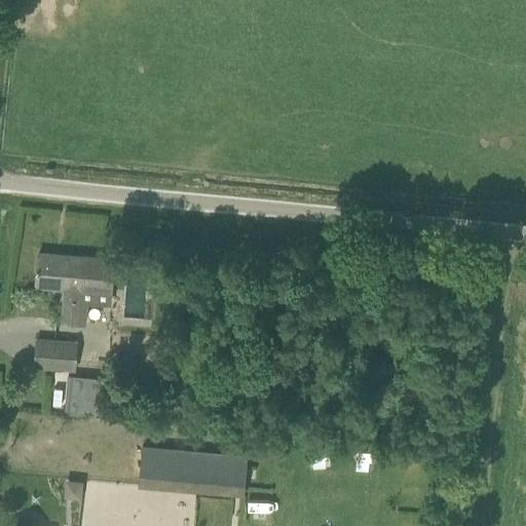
[(38,253),(35,285),(53,287),(53,285),(65,286),(62,321),(77,322),(79,300),(110,303),(113,259),(81,257),(81,258),(61,257),(61,259),(55,259),(55,255),(38,253)]
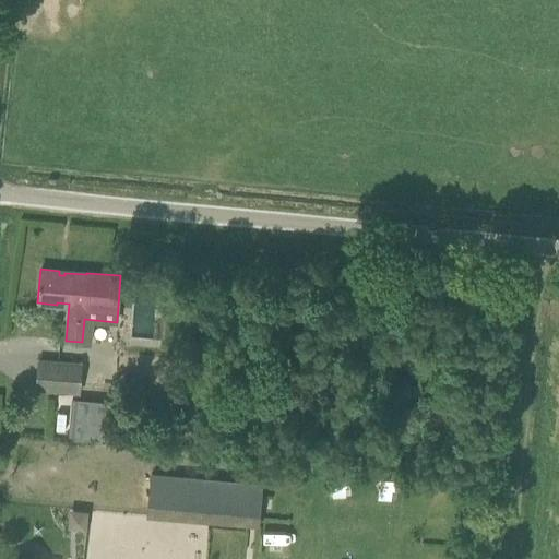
[(81,364),(38,360),(37,388),(79,391),(81,364)]
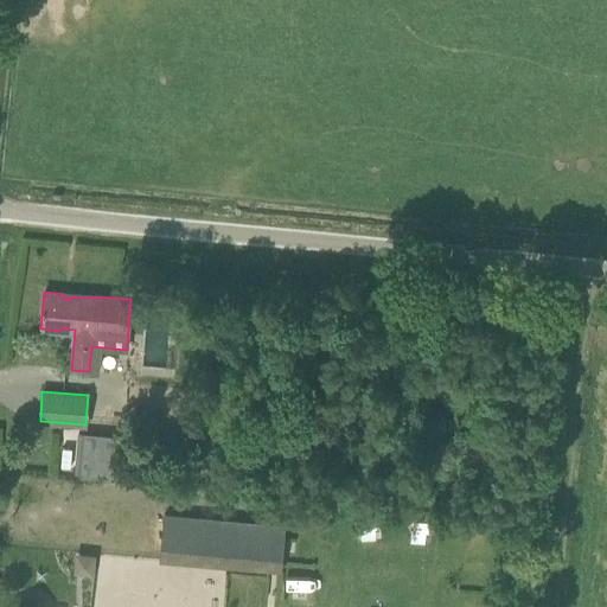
[(154,434),(167,435),(168,422),(155,421),(154,434)]
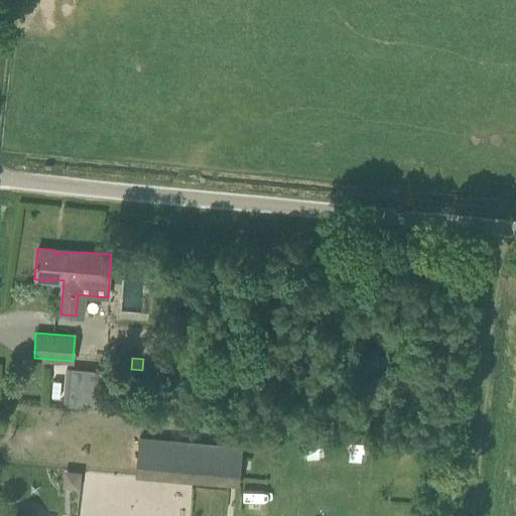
[(103,370),(71,368),(68,402),(100,405),(103,370)]
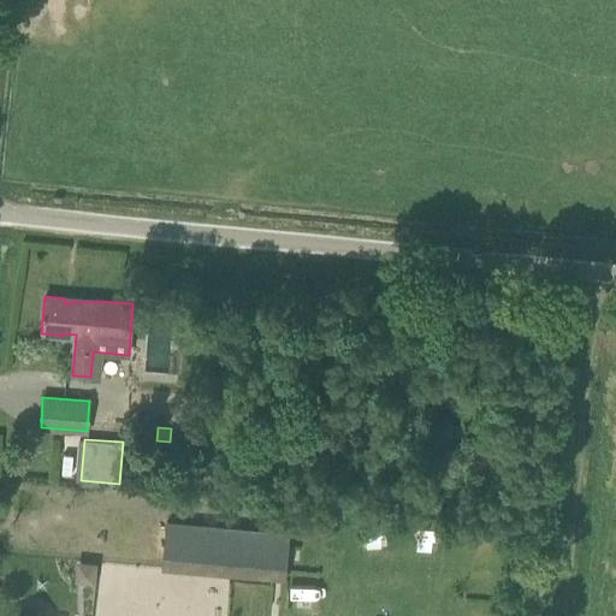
[(78,451),(65,450),(63,479),(77,480),(78,451)]
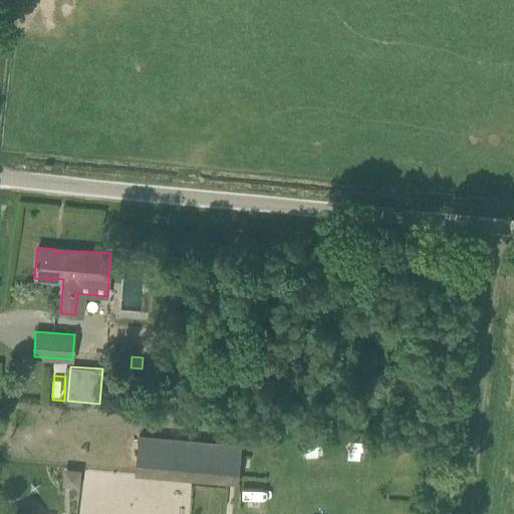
[(139,435),(136,476),(157,478),(160,437),(139,435)]
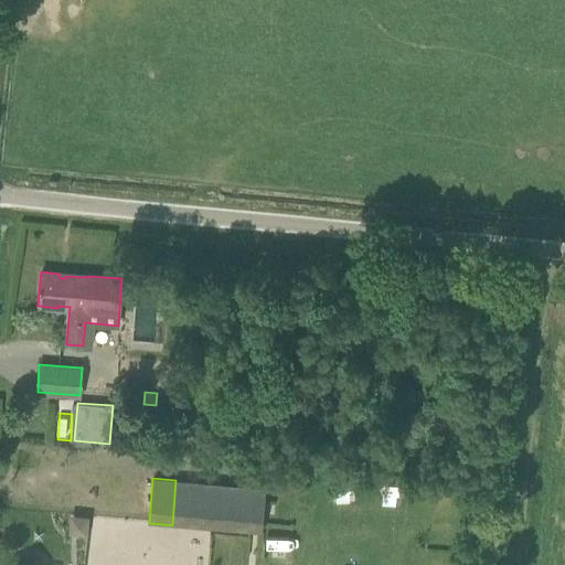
[(226,484),(176,480),(172,525),(223,530),(226,484)]
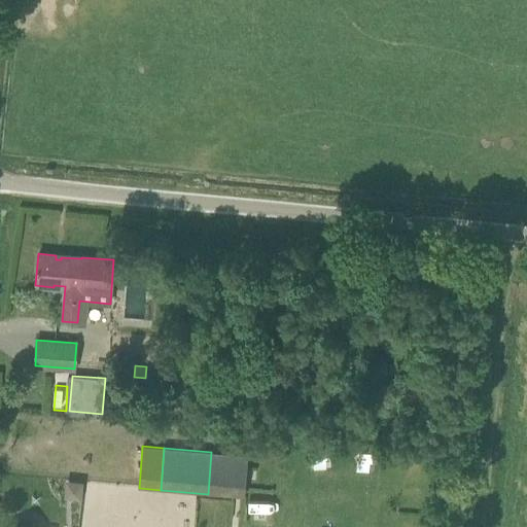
[(211,452),(208,494),(243,497),(247,455),(211,452)]
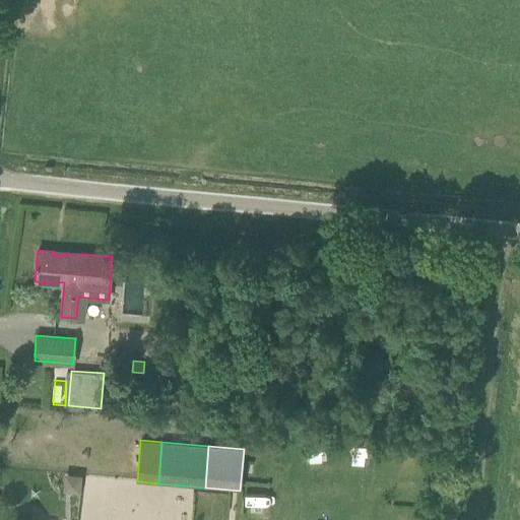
[(82,475),(66,473),(64,491),(80,493),(82,475)]
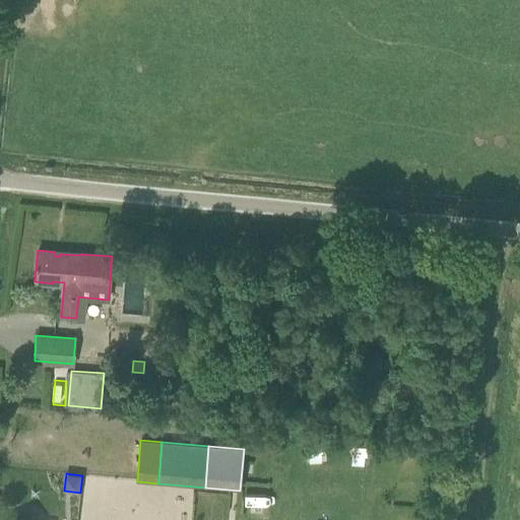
[(181,504),(163,499),(157,518),(165,519),(196,519),(203,492),(185,488),(181,504)]
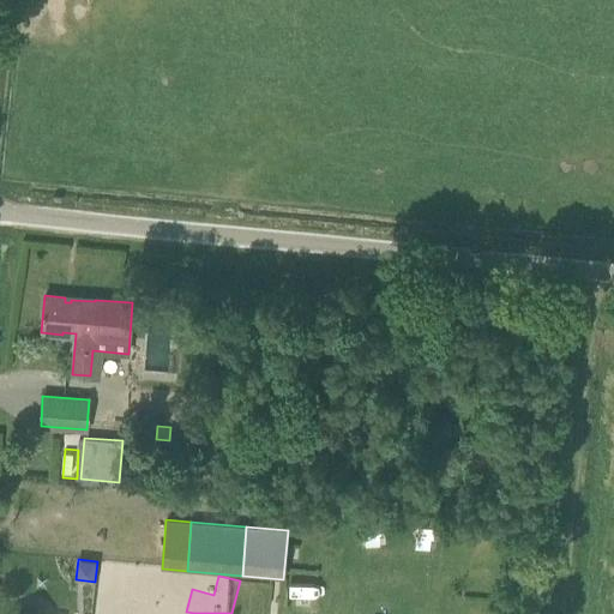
[(295,582),(294,602),(312,603),(312,583),(295,582)]
